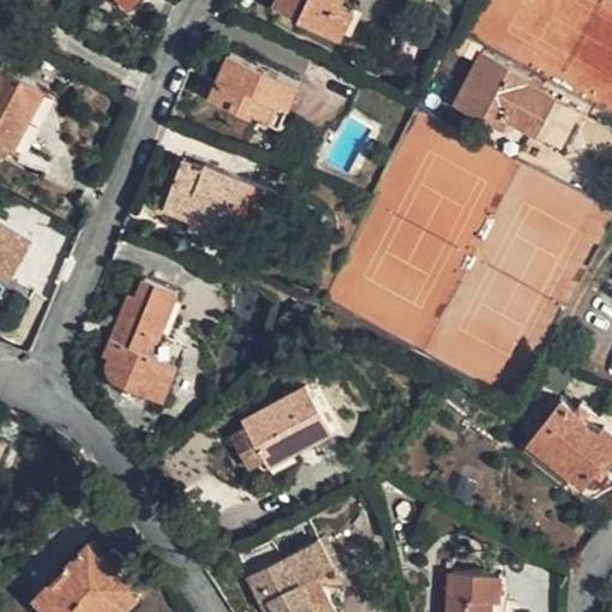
[(118,0),(129,10),(137,0),(118,0)]
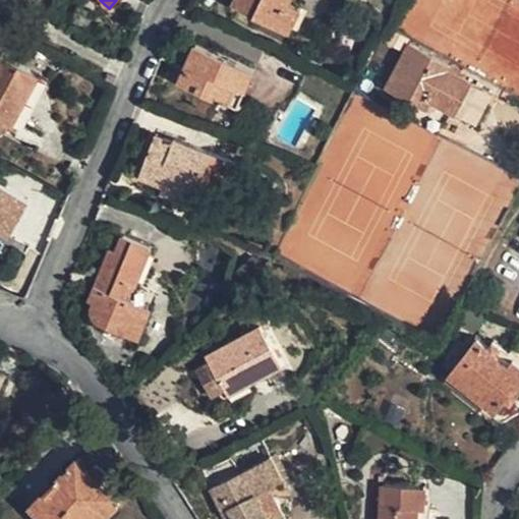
[(288,0),(233,0),(231,5),(276,26),(288,2),(288,0)]
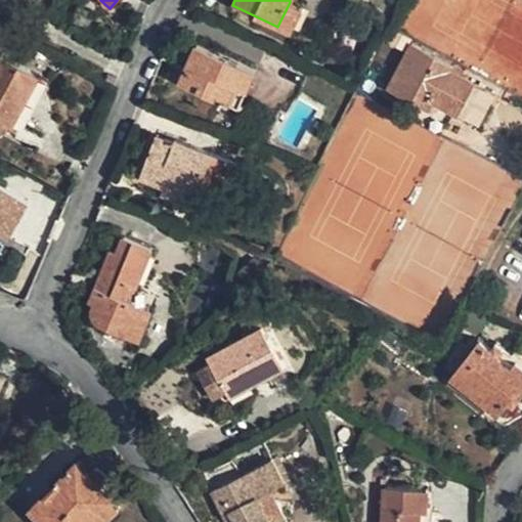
[(301,7),(290,2),(277,27),(289,32),(301,7)]
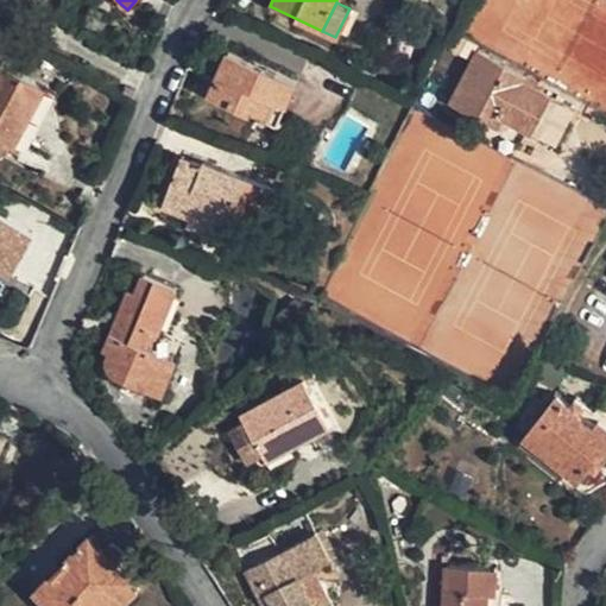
[(265,121),(283,77),(226,54),(207,98),(265,121)]
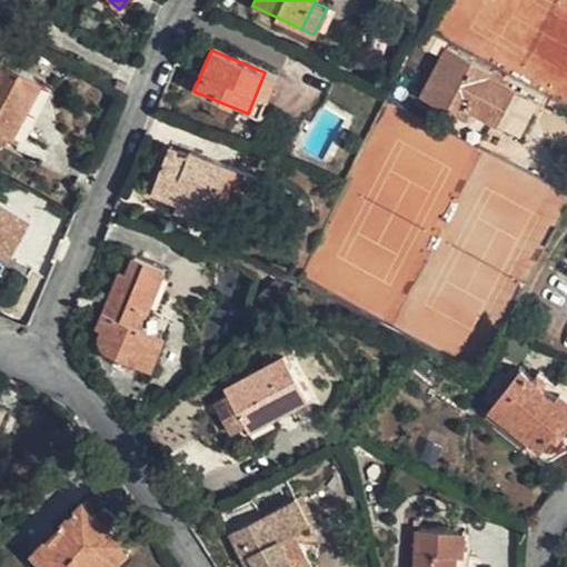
[(493,75),(444,50),(418,99),(463,123),(469,113),(496,127),(514,92),(489,80),(493,75)]
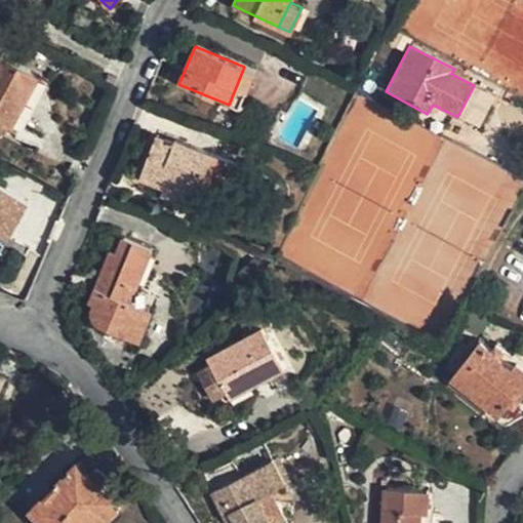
[(384,67),(389,59),(375,52),(371,59),(384,67)]
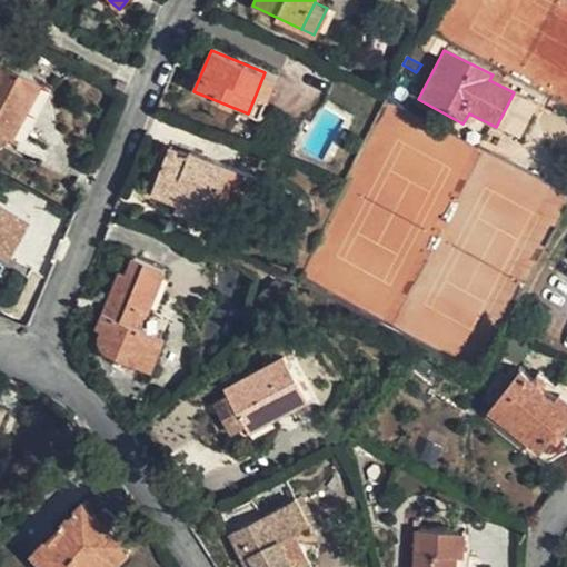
[(0,131),(10,138),(12,139),(42,83),(0,62),(0,131)]
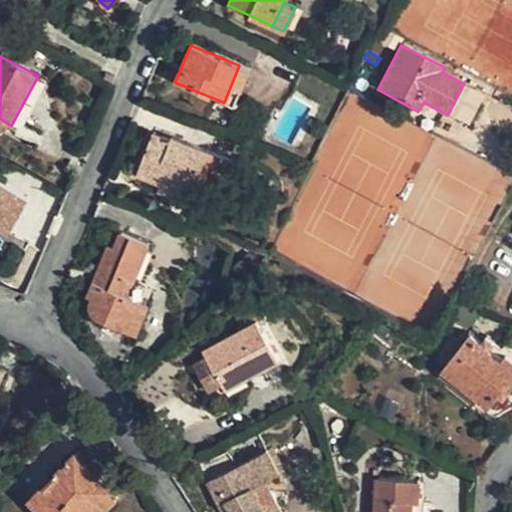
[(248,69),(239,65),(224,102),(233,106),(248,69)]
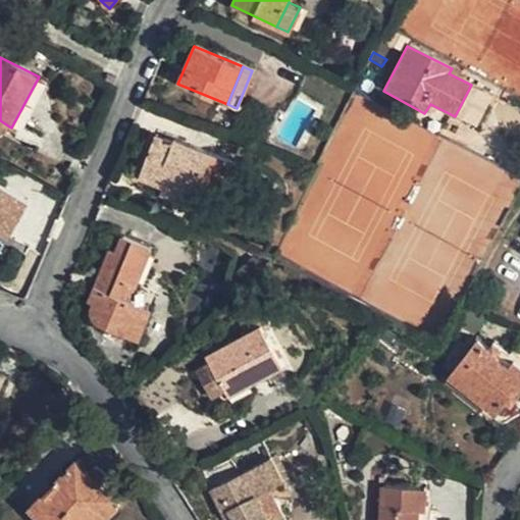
[(0,130),(4,133),(9,126),(0,120),(0,130)]
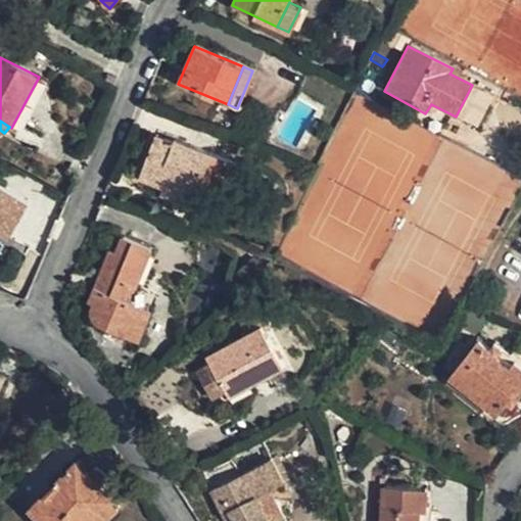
[(161,188),(179,194),(202,203),(206,194),(223,201),(236,164),(174,140),(173,142),(154,136),(138,179),(161,188)]
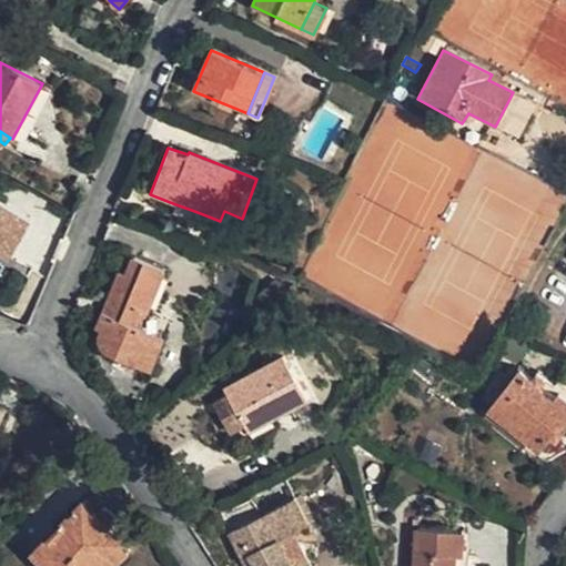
[(191,219),(194,211),(175,204),(172,212),(191,219)]
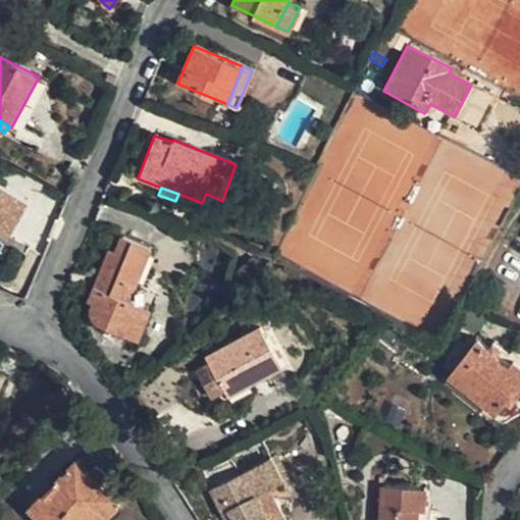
[(150,250),(120,240),(114,253),(108,252),(99,270),(107,276),(101,293),(91,290),(86,304),(90,307),(87,313),(87,318),(90,323),(136,344),(149,313),(122,302),(128,287),(134,290),(150,250)]
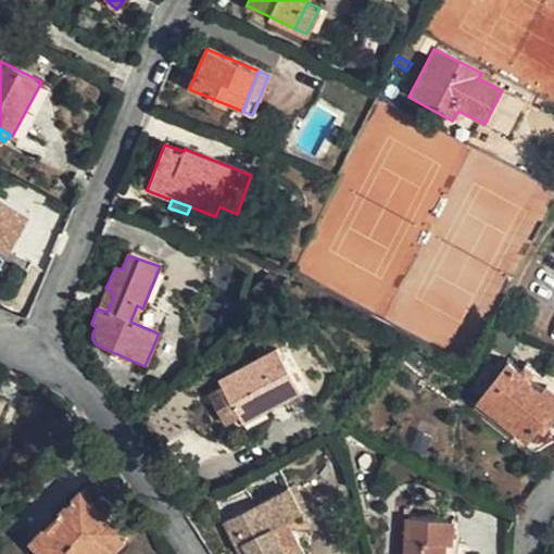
[(300,392),(277,350),(218,382),(221,387),(240,419),(242,425),(300,392)]
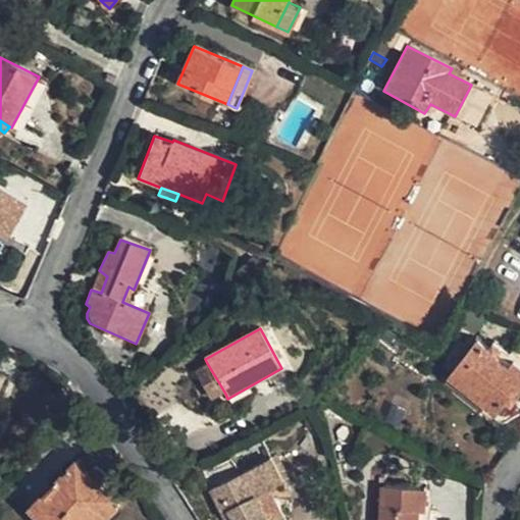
[(494,398),(503,405),(511,394),(516,398),(519,392),(519,366),(513,361),(513,359),(495,345),(489,350),(475,340),(462,357),(469,363),(455,383),(487,408),(494,398)]
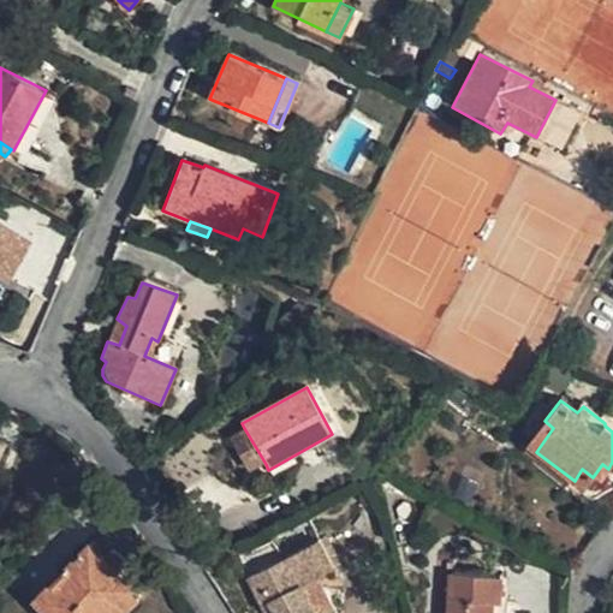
[(527,445),(536,452),(553,428),(545,421),(527,445)]
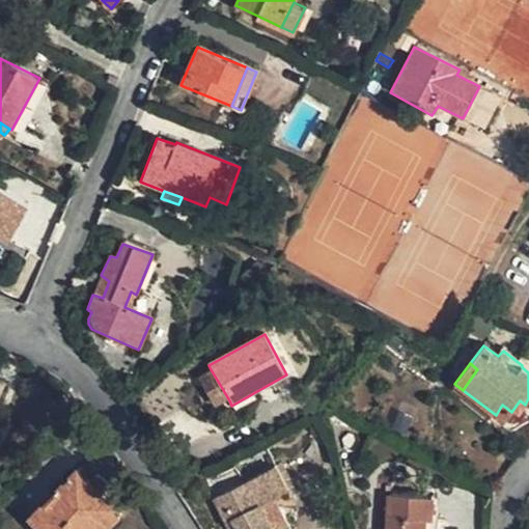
[(229,400),(211,369),(197,378),(215,408),(229,400)]
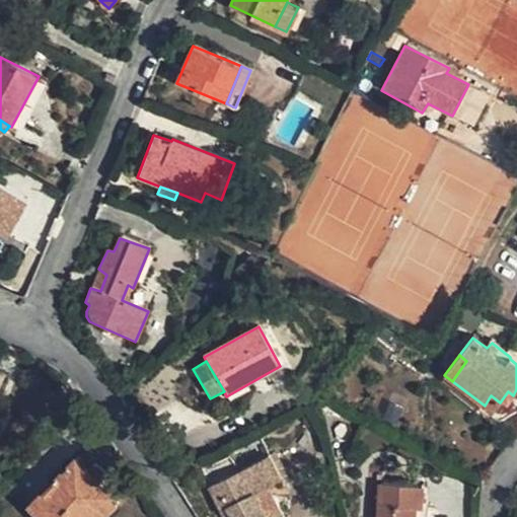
[(493,412),(500,402),(491,395),(485,405),(493,412)]
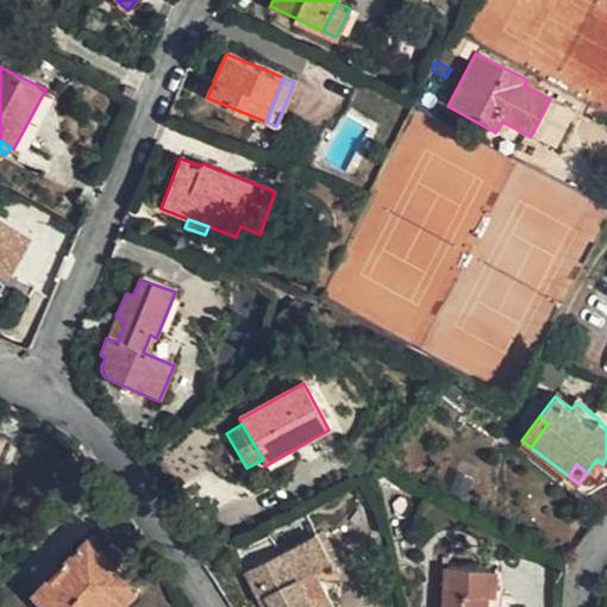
[(261,588),(268,604),(269,606),(312,606),(299,581),(312,574),(330,564),(314,536),(242,574),(251,593),(261,588)]
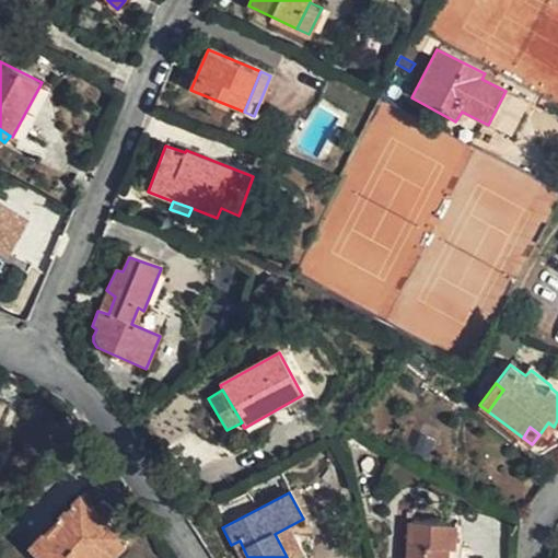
[(120,535),(105,521),(93,509),(79,497),(31,547),(42,557),(99,557),(118,538),(120,535)]
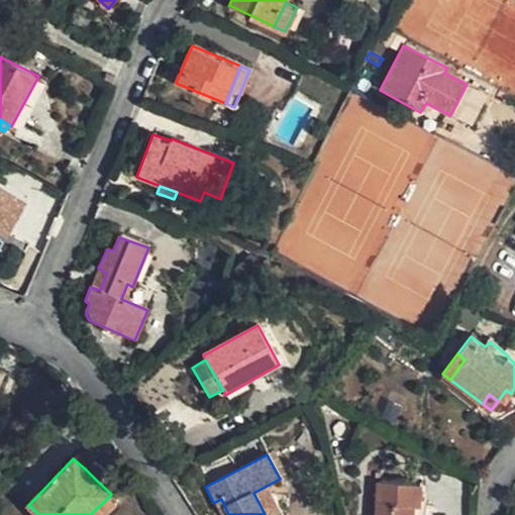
[(93,462),(86,470),(97,481),(105,474),(93,462)]
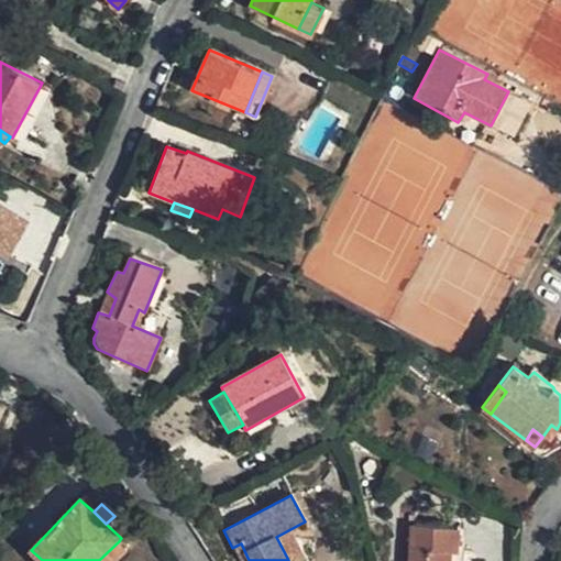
[(458,528),(410,527),(407,560),(449,560),(450,553),(458,553),(458,528)]
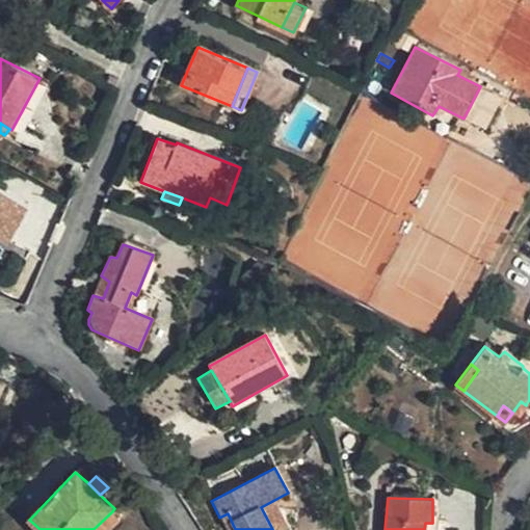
[(284,529),(287,528),(272,501),(261,507),(272,529),(284,529)]
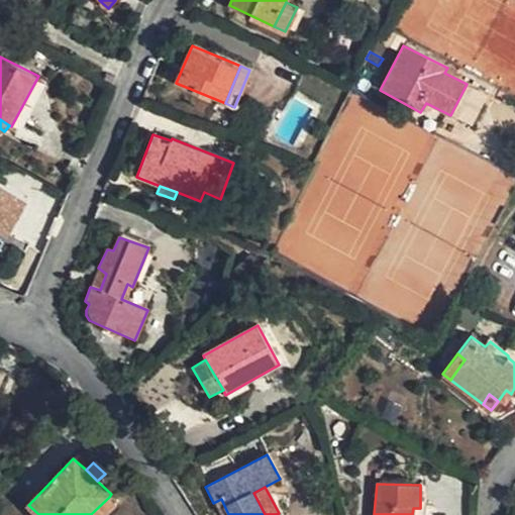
[(106,514),(117,504),(109,497),(91,514),(106,514)]
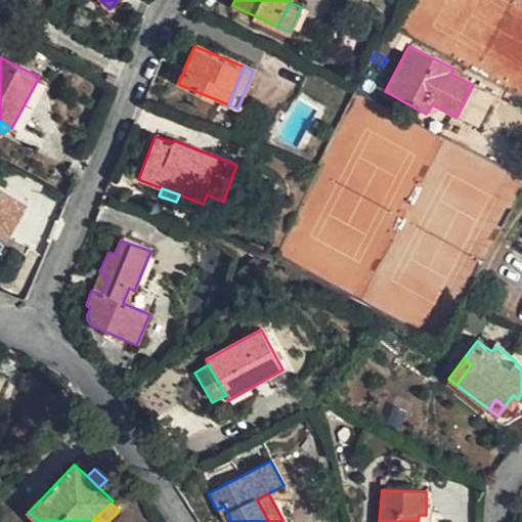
[(225,521),(230,519),(224,506),(216,510),(221,521),(225,521)]
